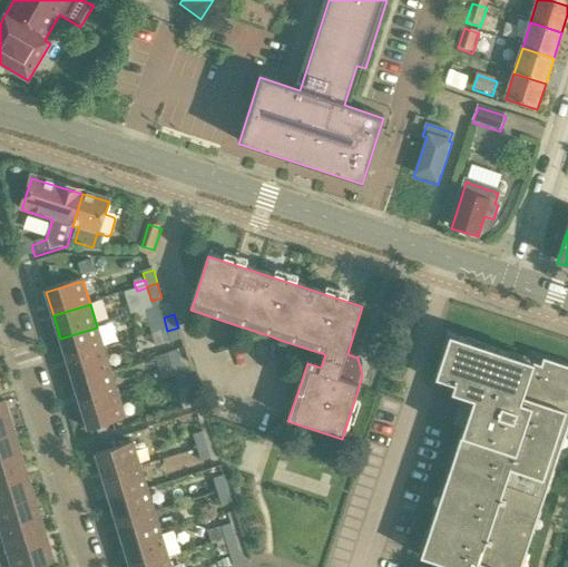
[(104,350),(97,328),(60,339),(67,361),(104,350)]
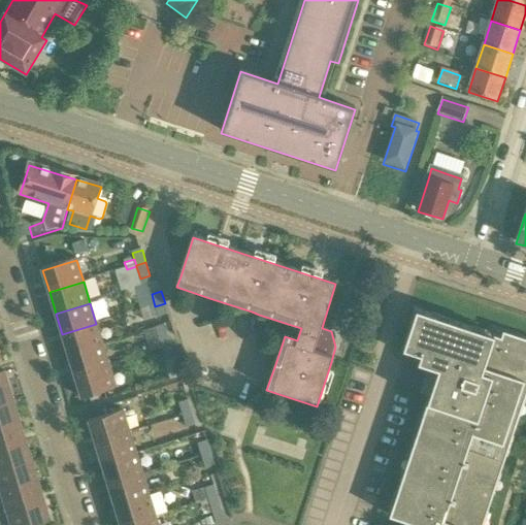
[(169,317),(165,303),(155,306),(159,320),(169,317)]
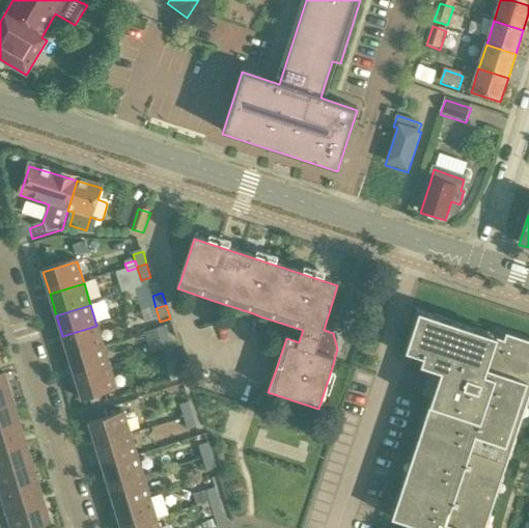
[(437,384),(391,521),(413,527),(479,527),(482,518),(489,520),(496,499),(490,497),(496,479),(502,481),(508,461),(502,459),(508,441),(514,443),(522,422),(514,420),(521,403),(527,405),(528,400),(528,382),(528,341),(507,335),(505,342),(491,337),(489,343),(471,337),(473,331),(453,325),(451,331),(434,325),(436,318),(418,313),(405,353),(422,359),(420,366),(440,373),(437,384)]
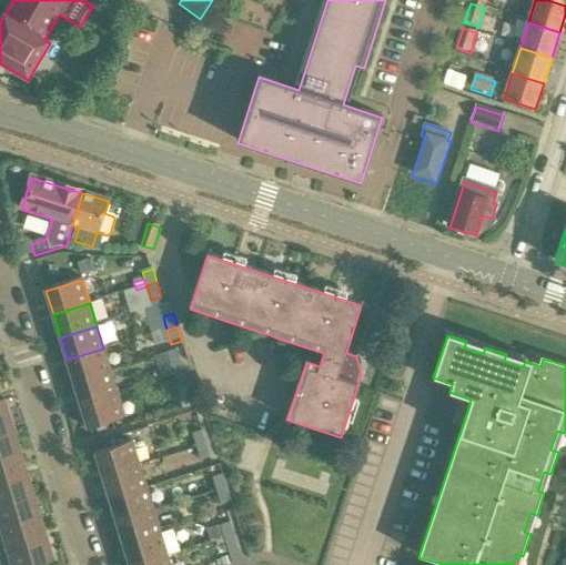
[(111,372),(103,349),(67,360),(74,383),(111,372)]
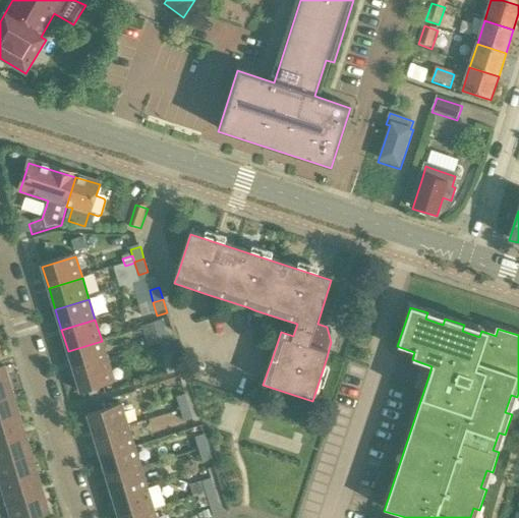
[(160,346),(170,343),(166,331),(157,333),(160,346)]
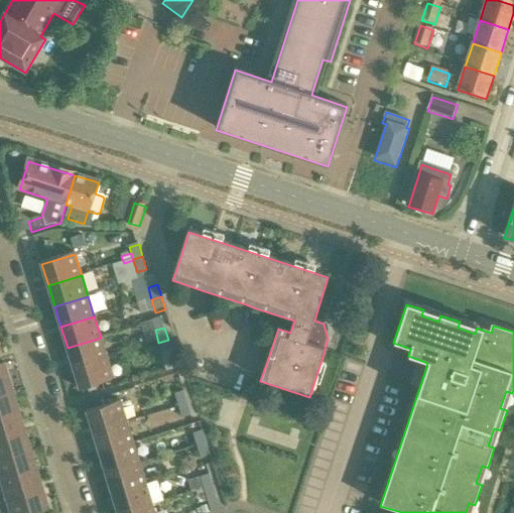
[(101,338),(68,348),(74,369),(107,359),(101,338)]
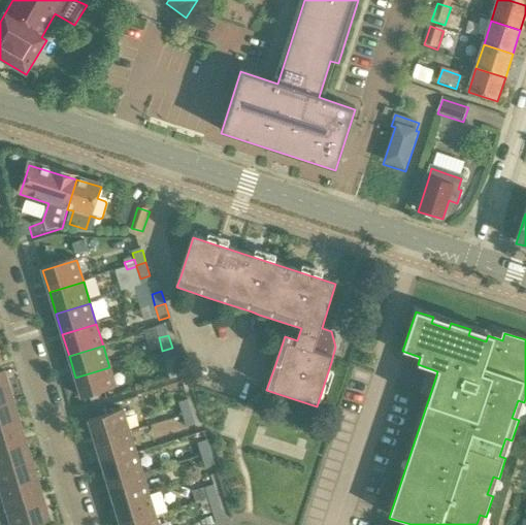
[(176,360),(172,348),(162,351),(166,363),(176,360)]
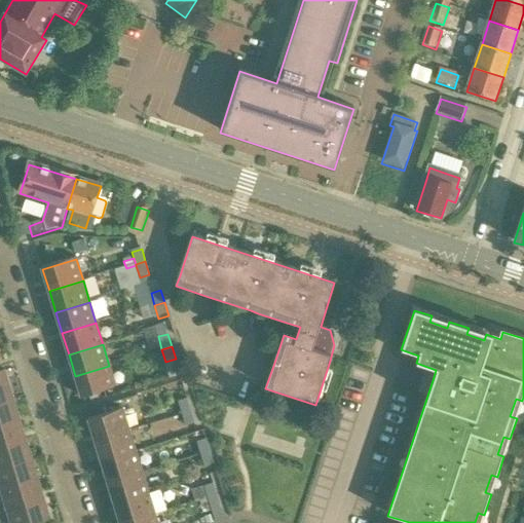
[(116,387),(109,366),(75,376),(82,398),(116,387)]
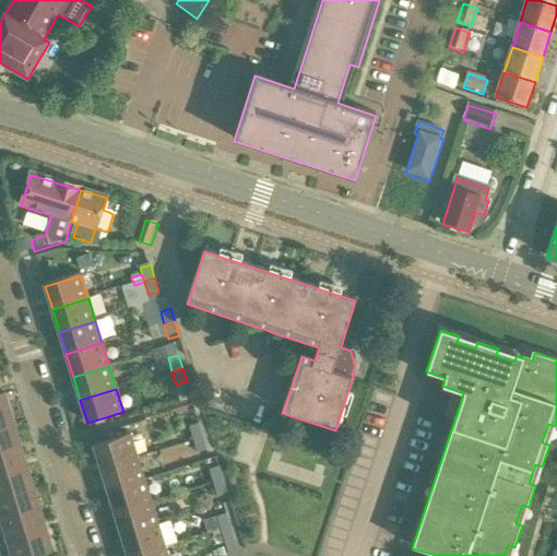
[(0,432),(14,427),(4,395),(0,397),(0,432)]
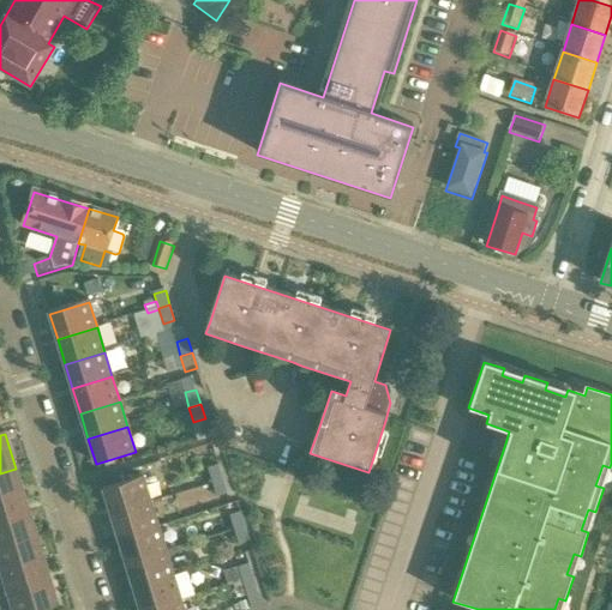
[(213,484),(225,482),(220,467),(209,470),(213,484)]
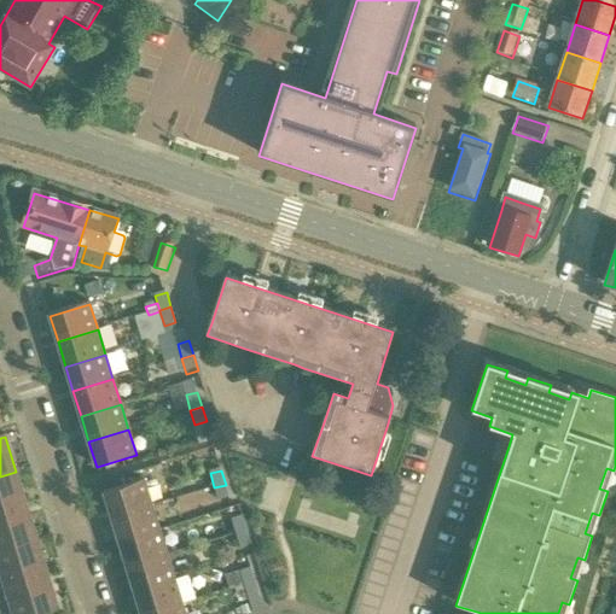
[(16,472),(0,477),(0,515),(27,507),(16,472)]
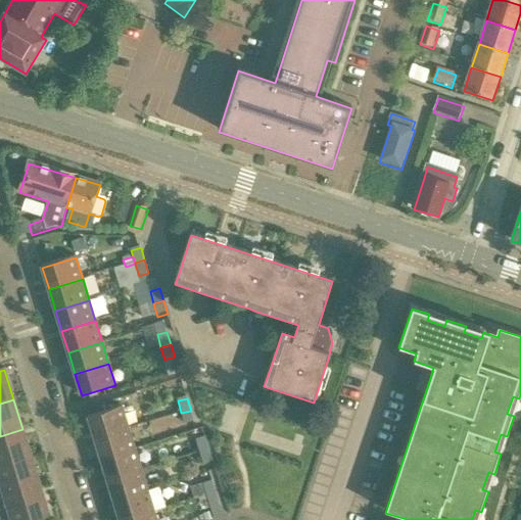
[(95,439),(129,429),(122,408),(88,418),(95,439)]
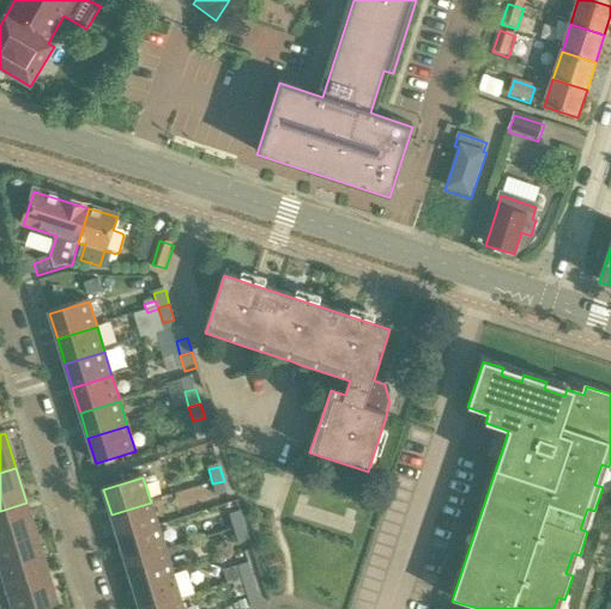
[(224,481),(212,483),(217,499),(228,495),(224,481)]
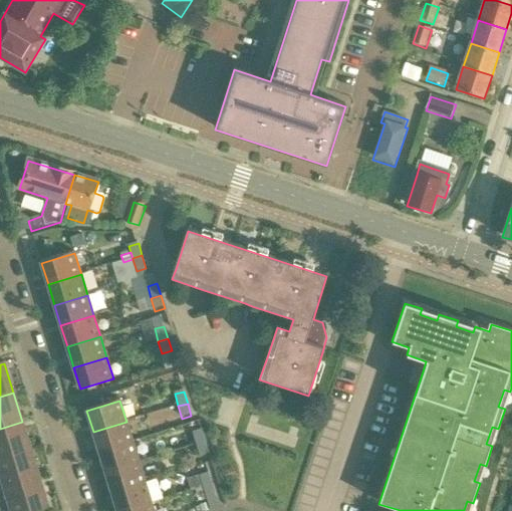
[(22,422),(0,429),(0,460),(31,451),(22,422)]
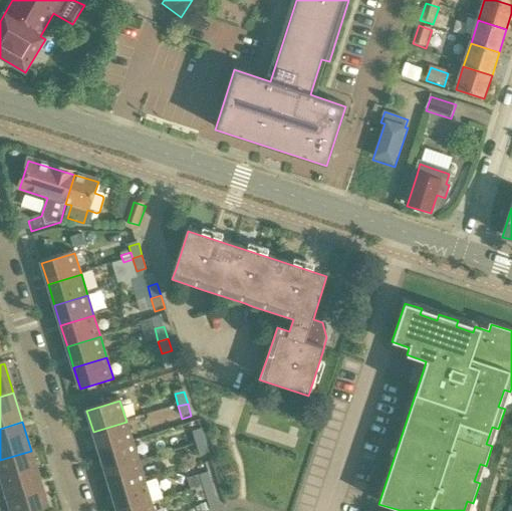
[(126,422),(93,432),(99,453),(133,443),(126,422)]
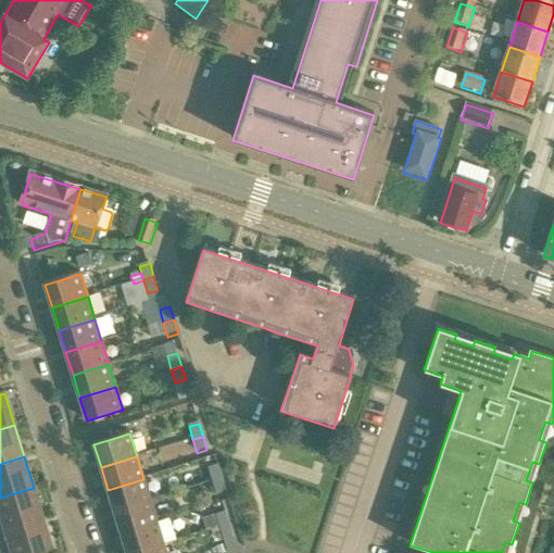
[(218,466),(217,463),(209,465),(213,482),(224,479),(219,466),(218,466)]
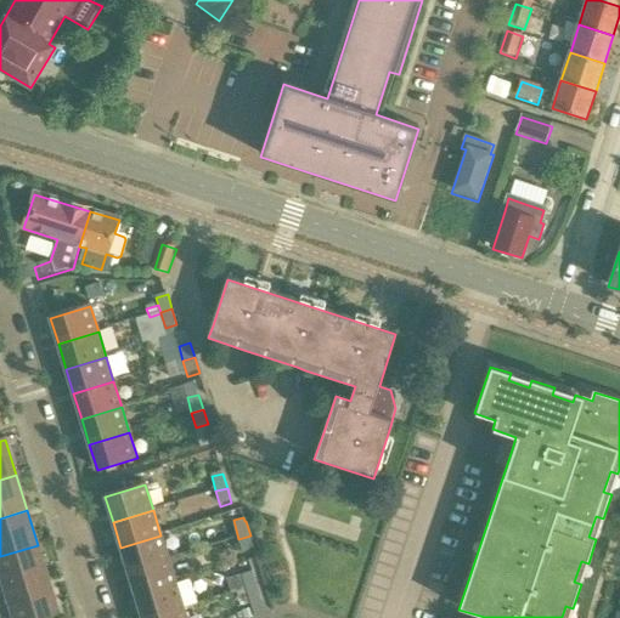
[(169,561),(161,536),(120,548),(129,573),(169,561)]
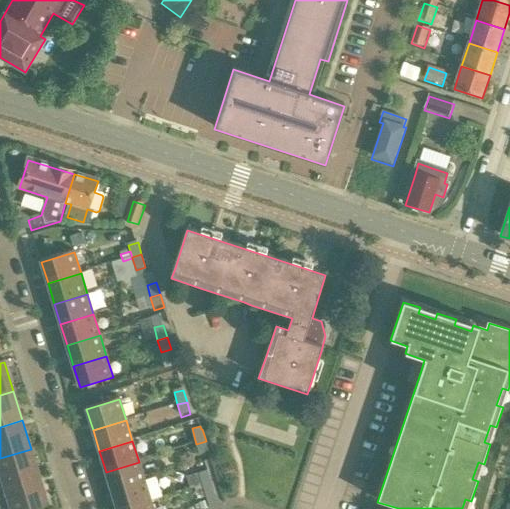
[(206,441),(196,444),(200,456),(209,453),(206,441)]
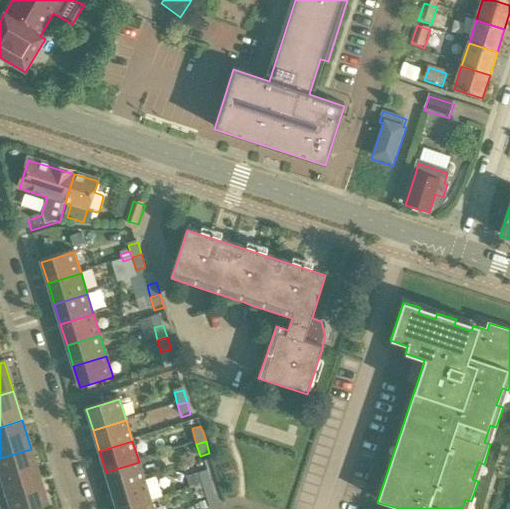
[(40,478),(31,449),(0,458),(0,473),(5,489),(40,478)]
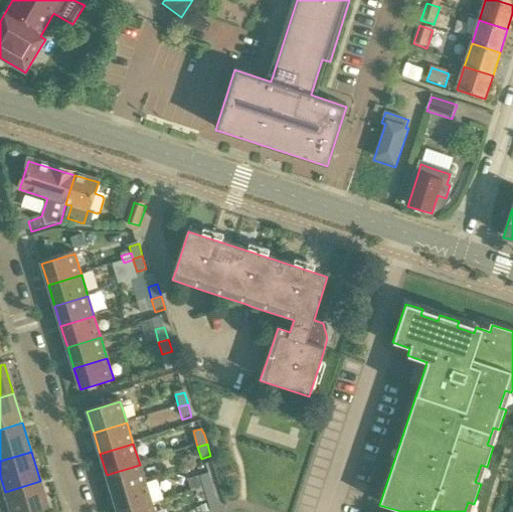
[(146,486),(140,465),(107,475),(113,496),(146,486)]
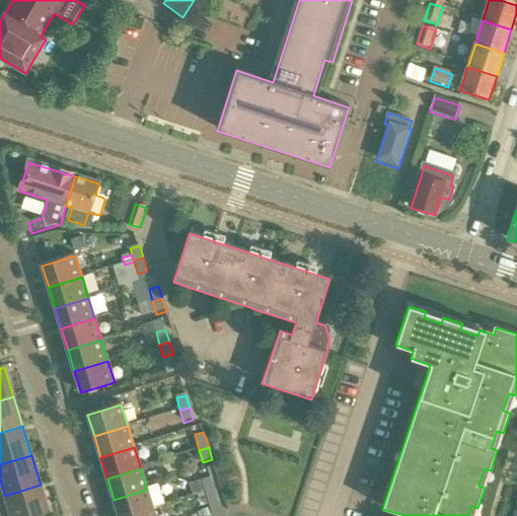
[(206,494),(215,492),(212,478),(202,482),(206,494)]
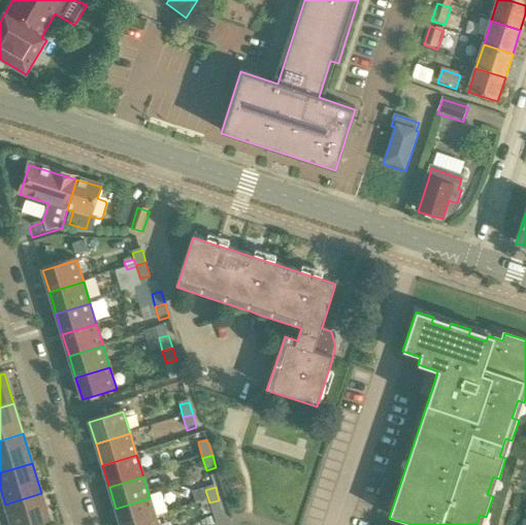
[(41,493),(5,504),(10,524),(46,524),(51,523),(41,493)]
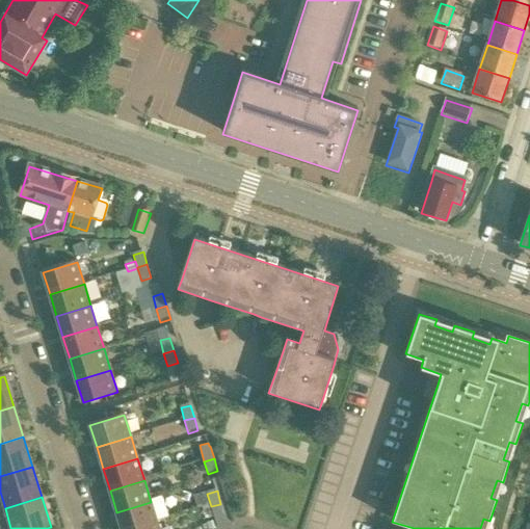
[(151,502),(116,512),(122,528),(139,528),(158,523),(151,502)]
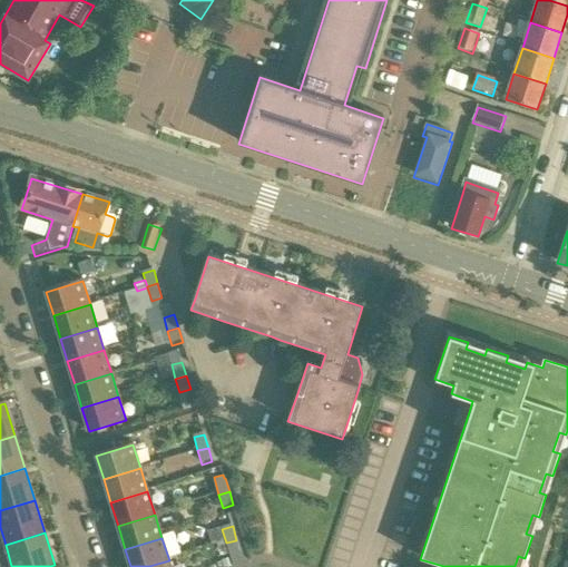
[(226,543),(232,559),(234,566),(241,566),(244,565),(236,540),(226,543)]
